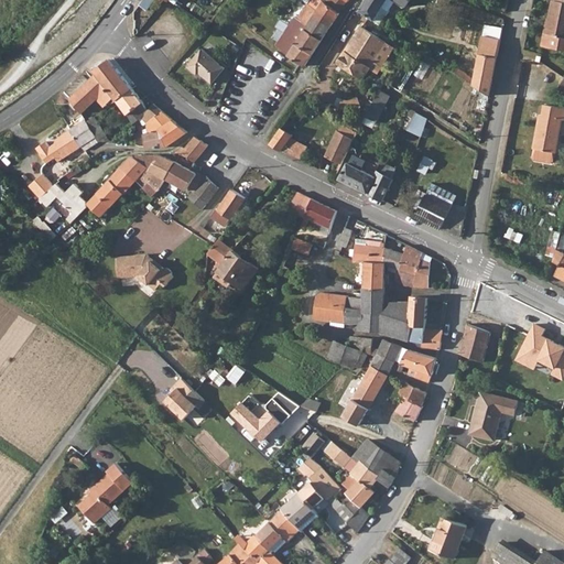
[(316,11),(312,17),(328,31),(339,13),(338,12),(323,0),(314,0),(313,3),(318,8),(316,11)]
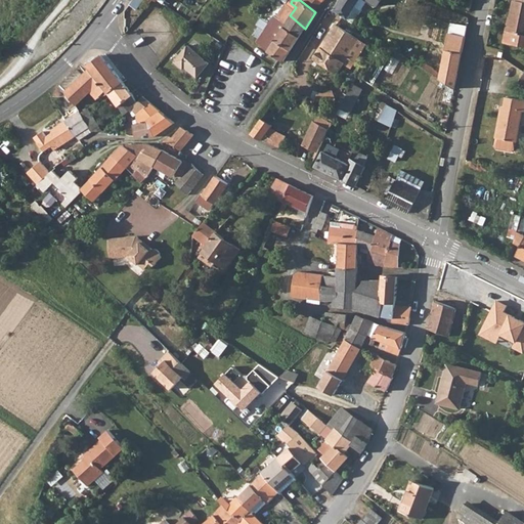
[(321,0),(320,0),(300,0),(314,11),(321,0)]
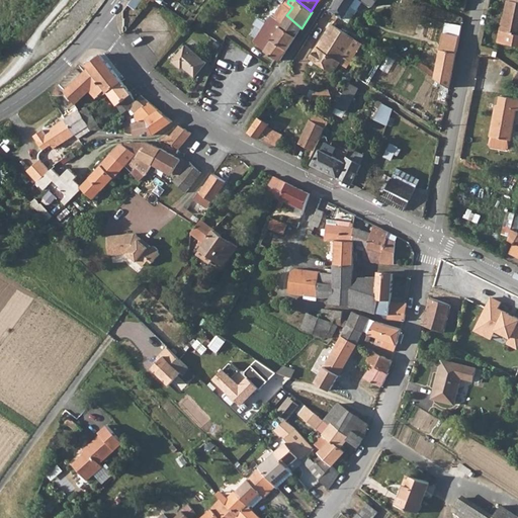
[(335,0),(329,9),(344,19),(355,0),(335,0)]
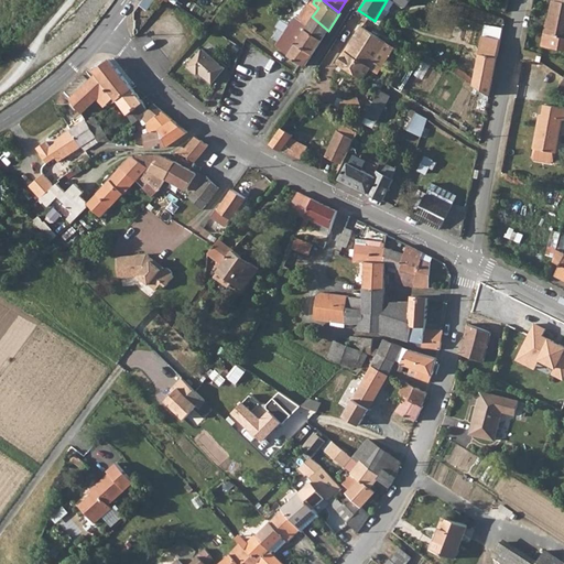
[(496,0),(495,8),(506,12),(508,0),(496,0)]
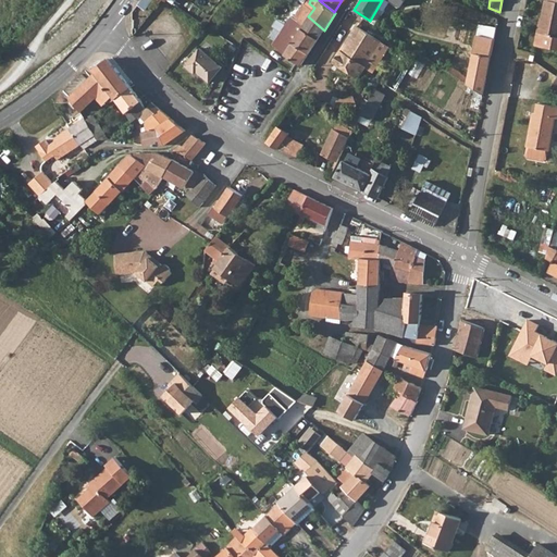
[(547,50),(556,52),(556,0),(552,0),(552,2),(548,2),(541,35),(551,37),(547,50)]
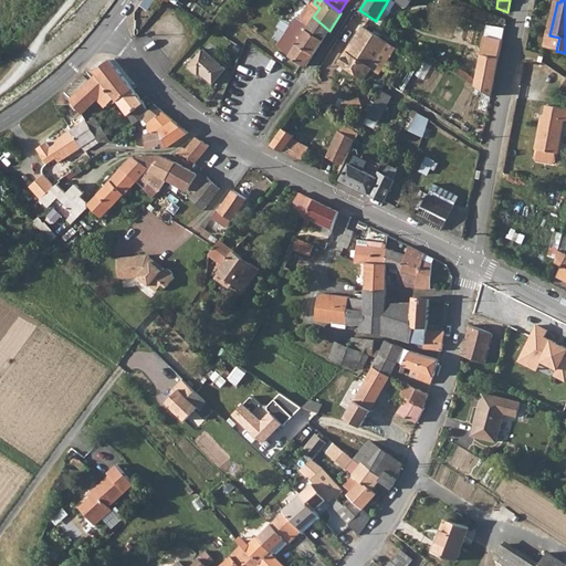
[(289,55),(305,66),(329,31),(313,17),(317,11),(308,3),(297,18),(296,17),(276,45),(289,55)]
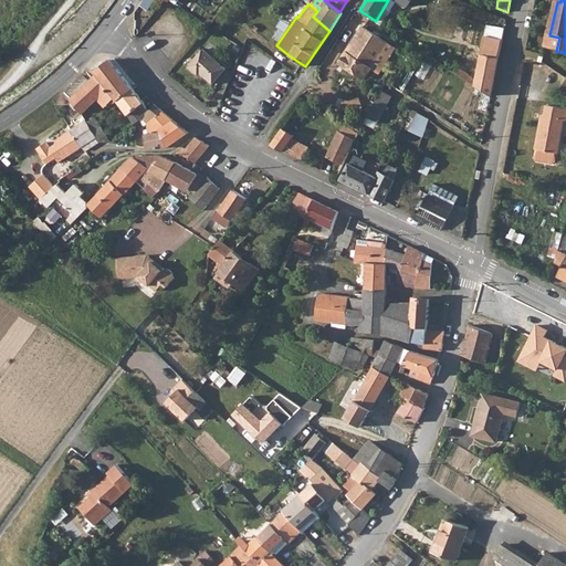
[(385,19),(381,24),(392,31),(396,25),(385,19)]
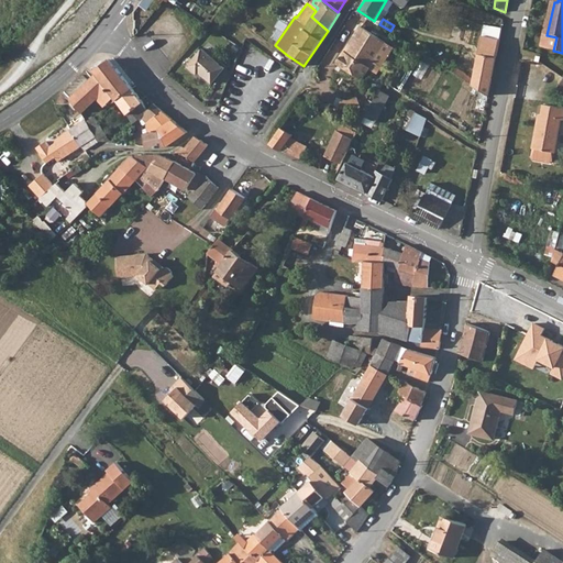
[(386,41),(361,25),(353,39),(355,40),(352,45),(350,44),(338,63),(364,79),(386,41)]
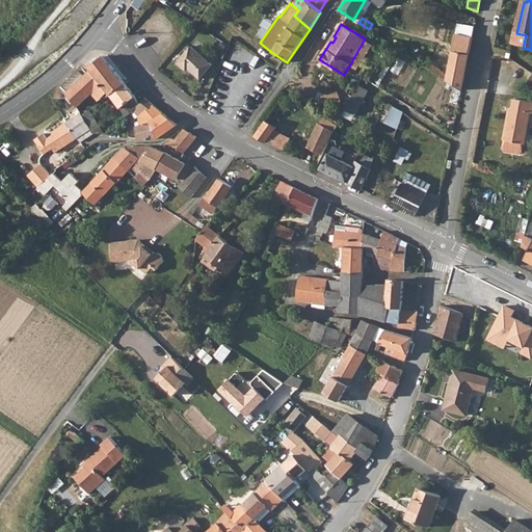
[(460,36),(472,38),(474,28),(459,25),(458,30),(461,31),(460,36)]
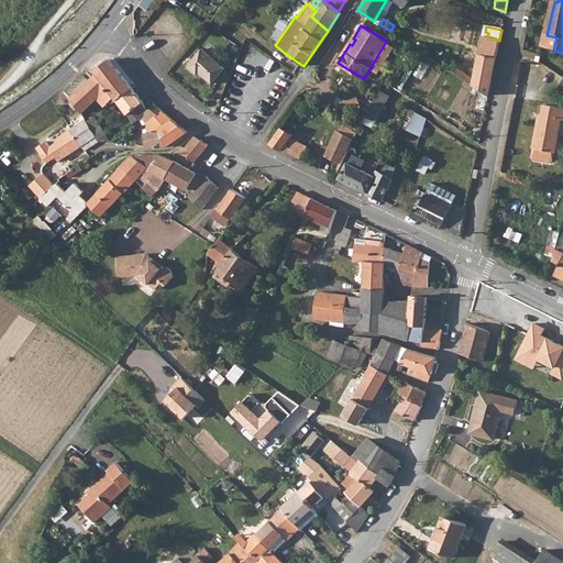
[(138,30),(133,35),(139,41),(145,33),(141,29),(138,30)]
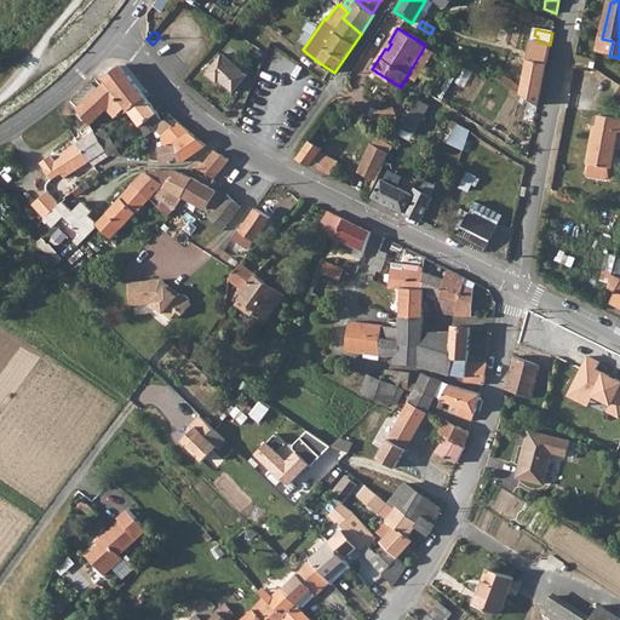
[(613,41),(602,39),(601,41),(600,49),(601,50),(600,55),(609,56),(613,41)]
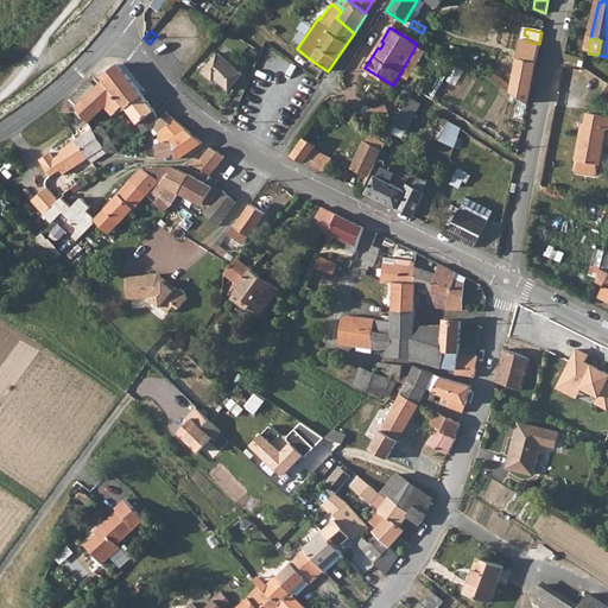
[(539,44),(526,42),(520,40),(517,58),(518,59),(512,93),(529,103),(539,44)]
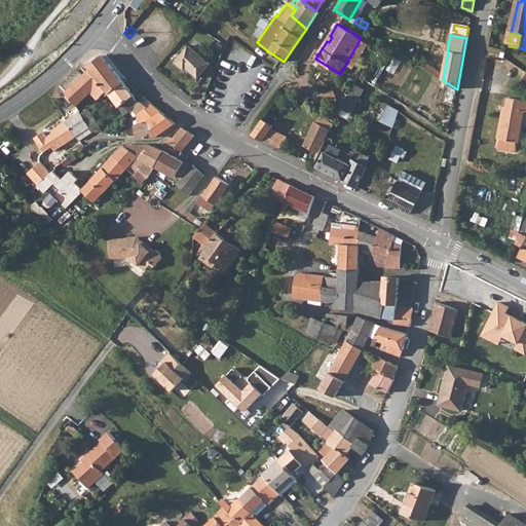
[(209,64),(188,46),(175,63),(183,70),(185,68),(197,78),(209,64)]
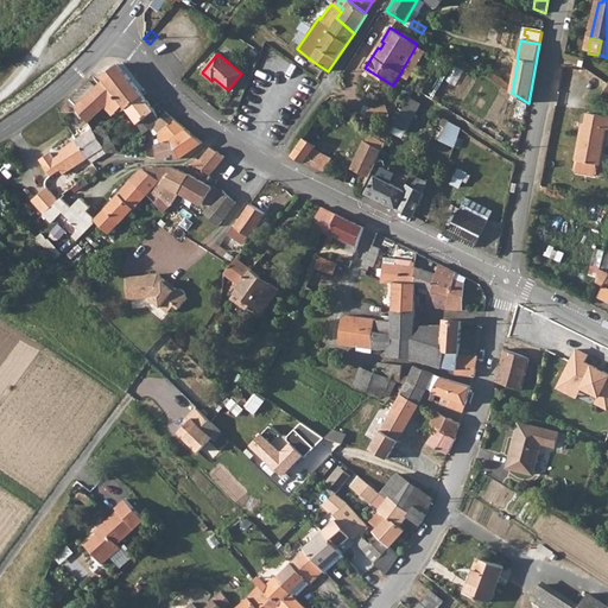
[(120,108),(122,111),(126,108),(143,95),(119,64),(102,77),(105,81),(75,106),(87,120),(105,105),(113,113),(120,108)]
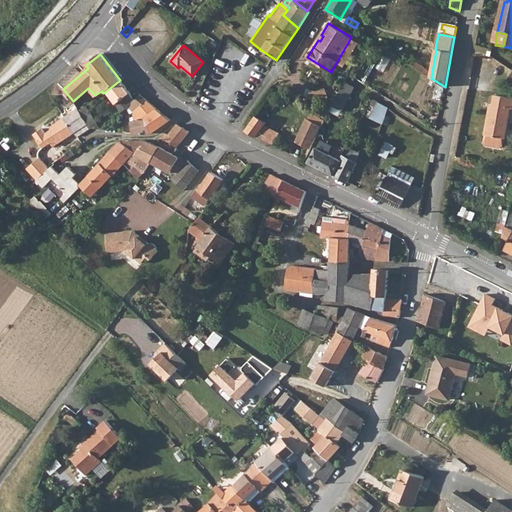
[(120,80),(106,91),(115,103),(120,113),(128,106),(133,112),(140,107),(147,101),(141,95),(134,99),(120,80)]
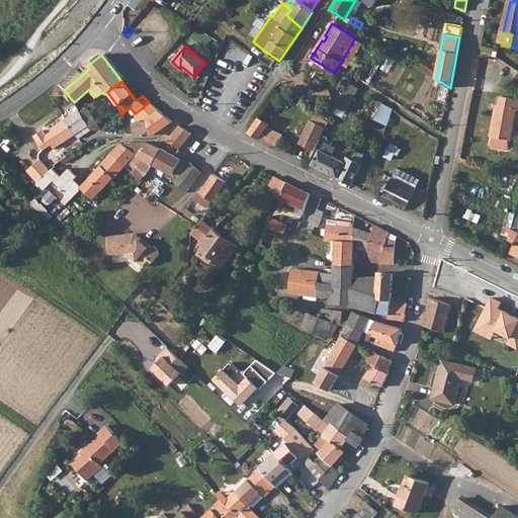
[(358,88),(348,82),(336,107),(345,112),(358,88)]
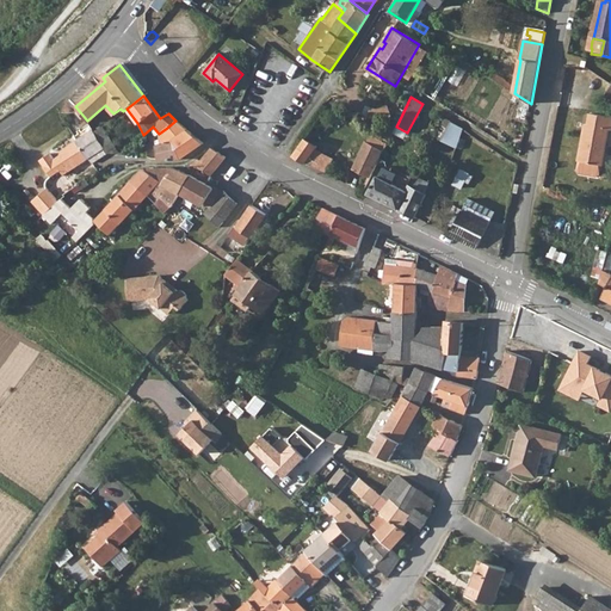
[(588,127),(585,127),(575,172),(578,176),(596,179),(599,177),(610,131),(610,119),(592,115),(588,127)]
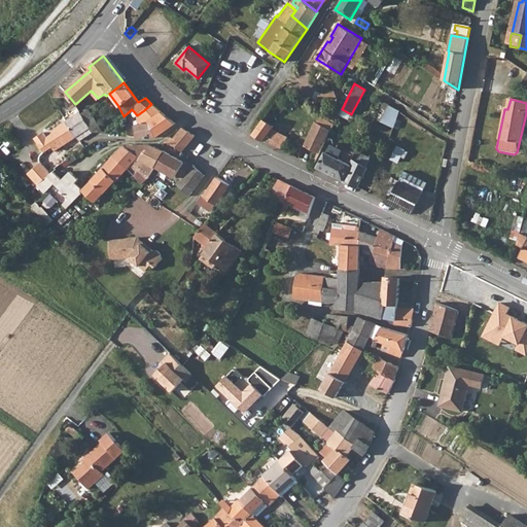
[(394,126),(399,112),(385,103),(379,120),(394,126)]
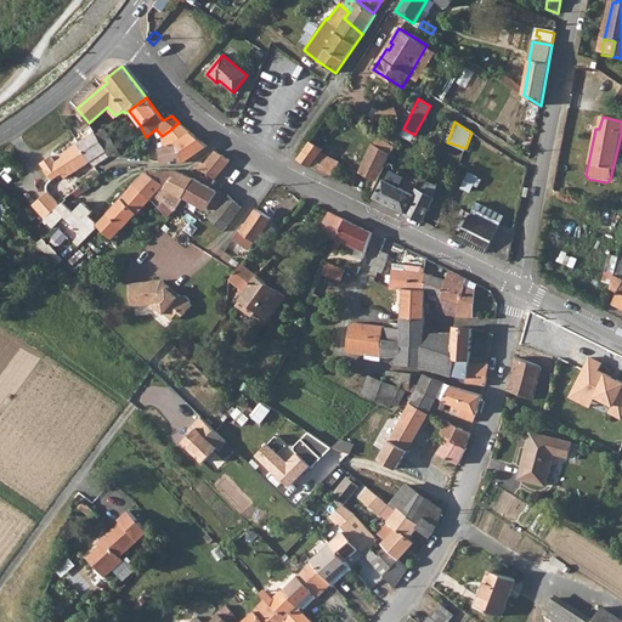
[(158,147),(167,162),(185,162),(208,147),(179,123),(170,130),(162,136),(163,146),(158,147)]
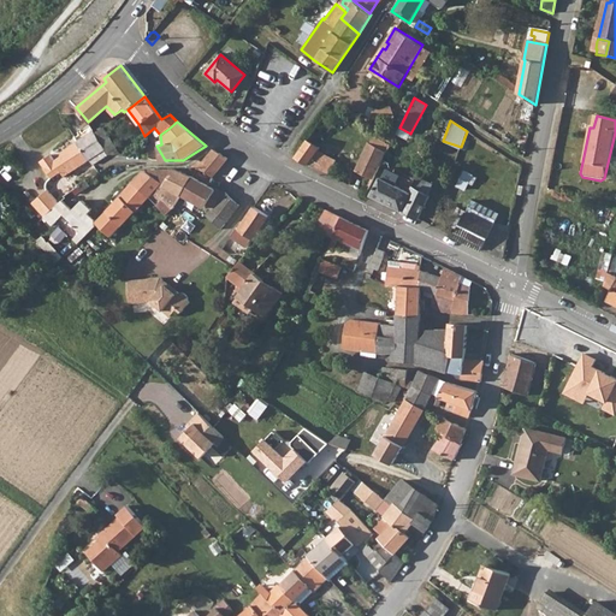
[(92,130),(105,150),(114,144),(101,124),(92,130)]
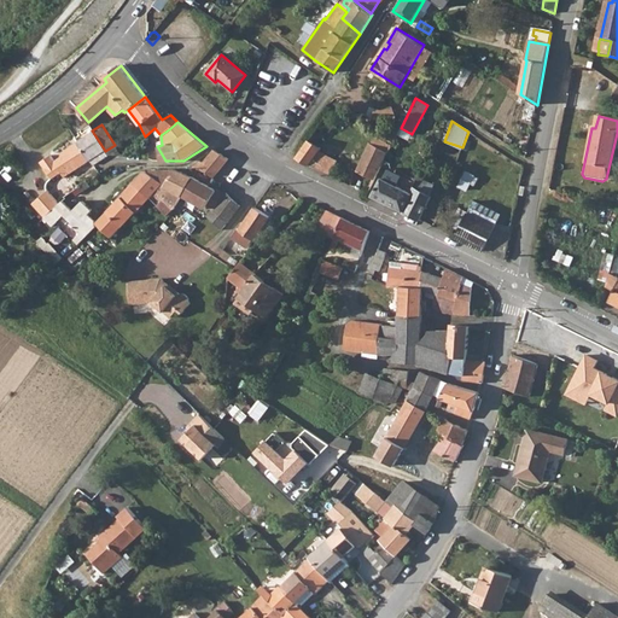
[(92,130),(75,141),(88,162),(92,167),(108,157),(105,151),(92,130)]
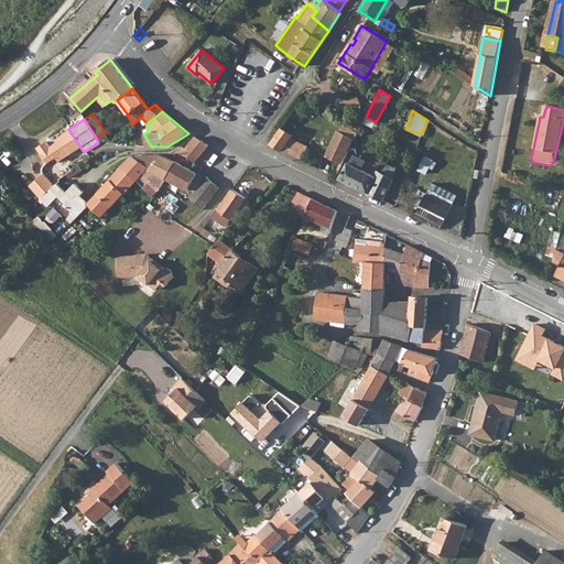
[(339,131),(355,139),(356,134),(342,126),(339,131)]
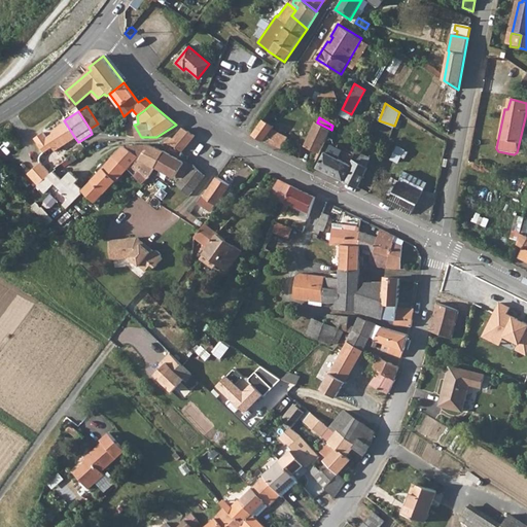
[(75,138),(64,120),(50,130),(50,134),(45,137),(42,132),(33,139),(43,154),(50,149),(53,153),(75,138)]
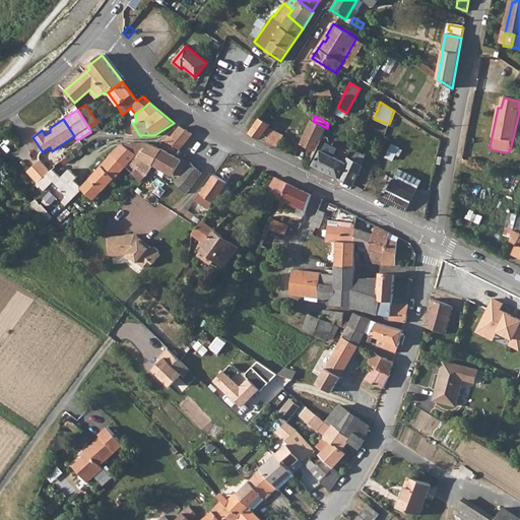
[(260,140),(273,146),(278,148),(284,136),(266,128),(268,125),(260,119),(250,133),(260,140)]
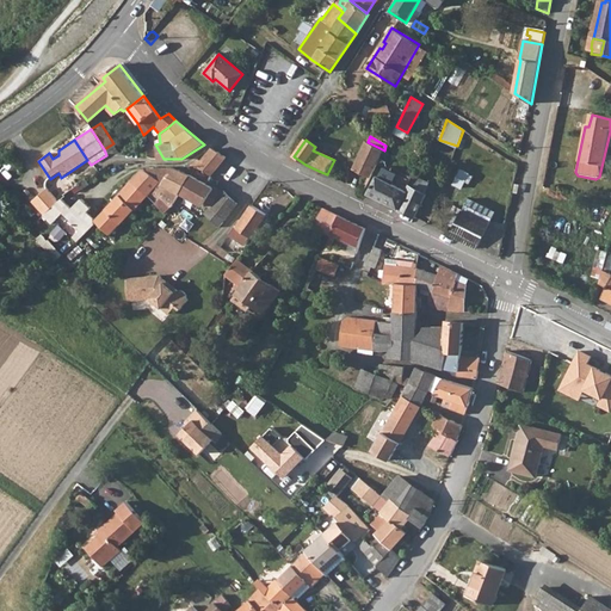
[(353,170),(370,177),(384,150),(368,142),(353,170)]
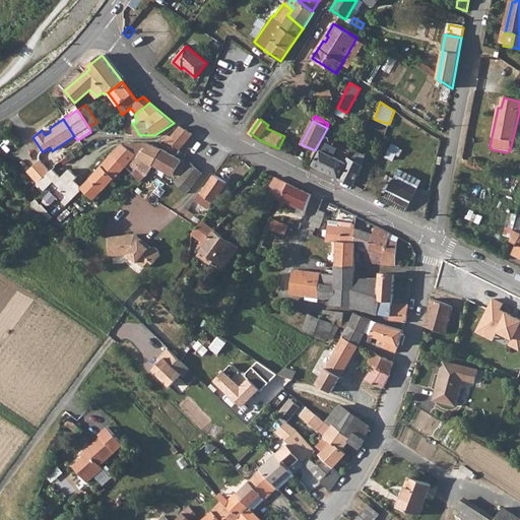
[(171,138),(168,136),(166,138),(180,148),(193,134),(181,127),(171,138)]
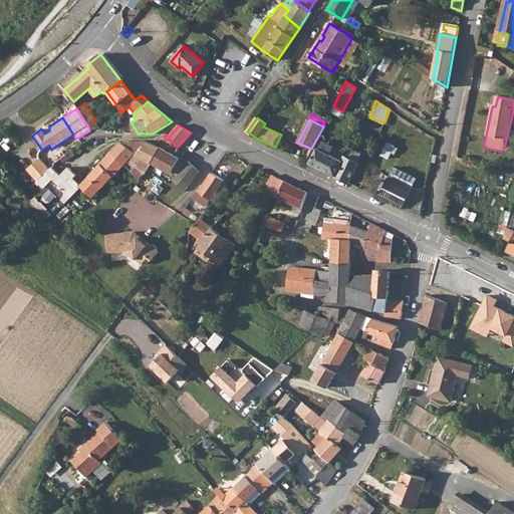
[(138,154),(145,141),(136,142),(131,150),(136,152),(138,154)]
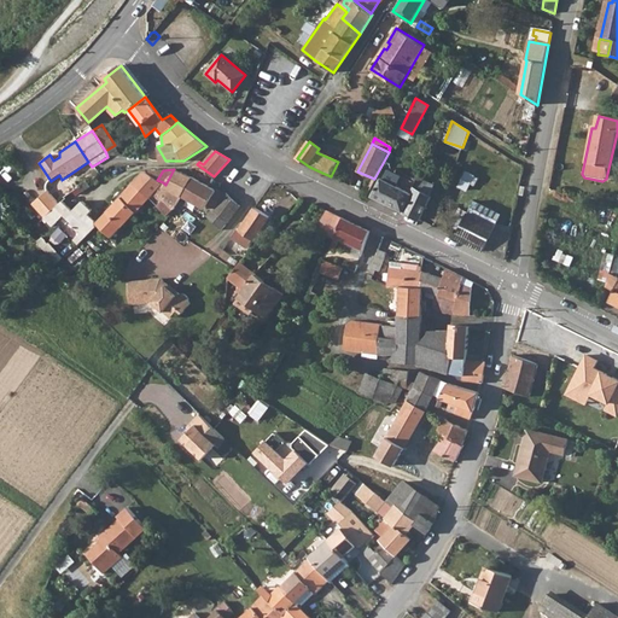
[(174,169),(165,185),(159,196),(175,208),(176,204),(193,178),(174,169)]
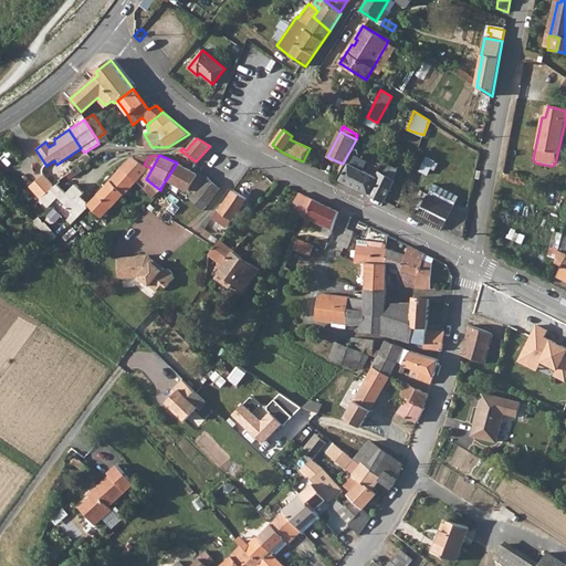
[(133,156),(123,167),(137,181),(143,176),(149,167),(144,165),(149,156),(137,156),(135,159),(133,156)]
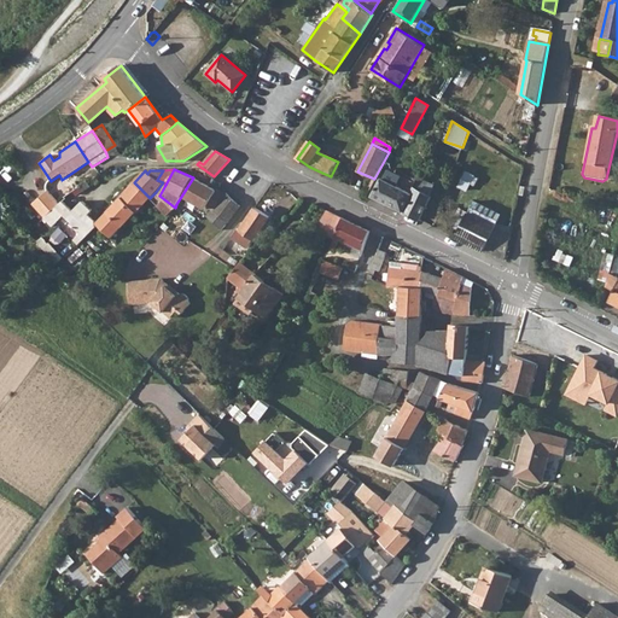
[(467,170),(461,187),(470,190),(476,174),(467,170)]
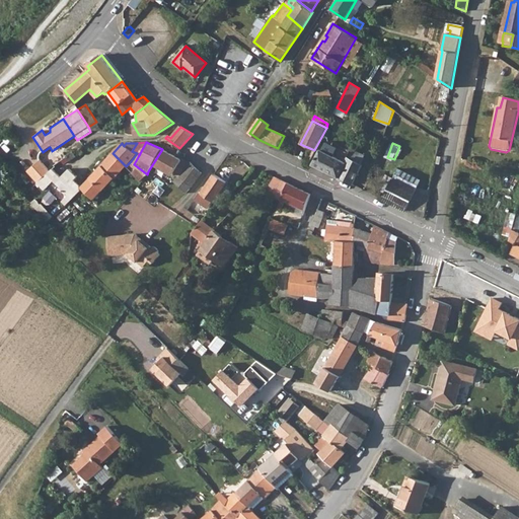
[(174,172),(181,160),(162,149),(148,171),(155,175),(161,166),(173,174),(174,172)]
